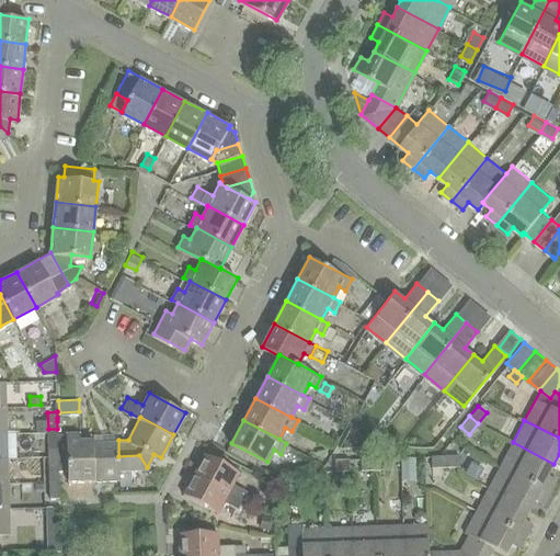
[(48,454),(58,454),(57,432),(57,429),(48,429),(48,454)]
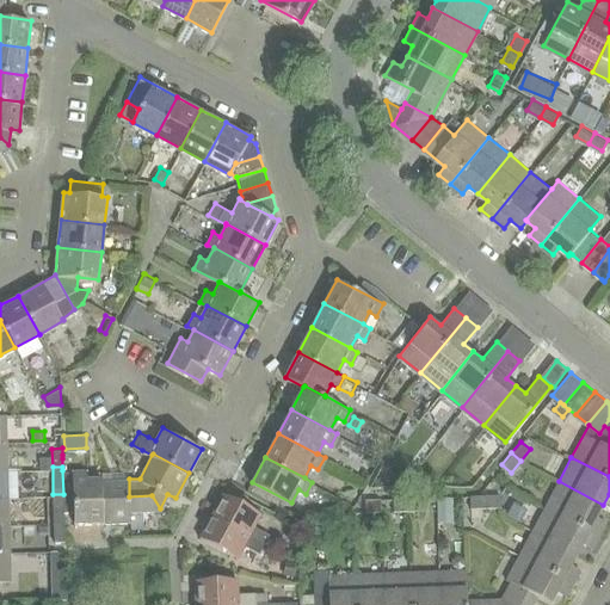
[(62,470),(63,494),(65,511),(74,511),(74,522),(103,520),(102,480),(103,480),(102,476),(87,477),(87,469),(62,470)]
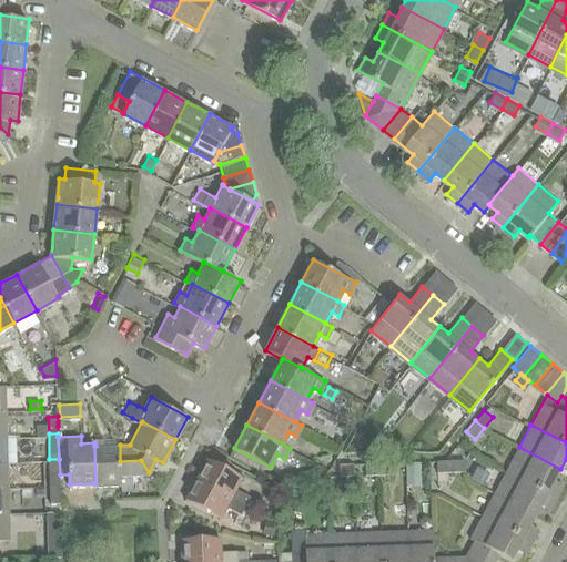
[(121,473),(149,472),(141,460),(120,461),(120,445),(95,446),(94,446),(95,483),(121,482),(121,473)]
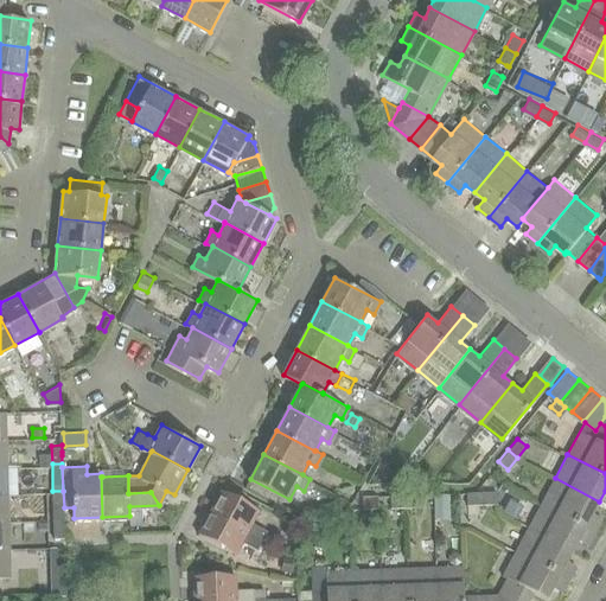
[(555,478),(542,502),(594,530),(601,517),(593,512),(599,502),(555,478)]
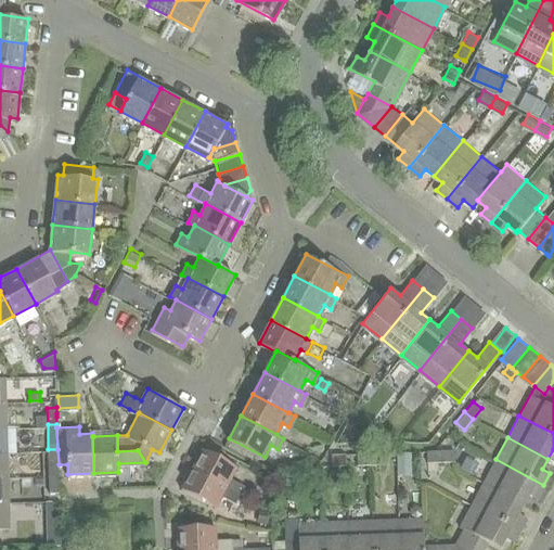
[(210,442),(206,448),(222,457),(227,450),(210,442)]
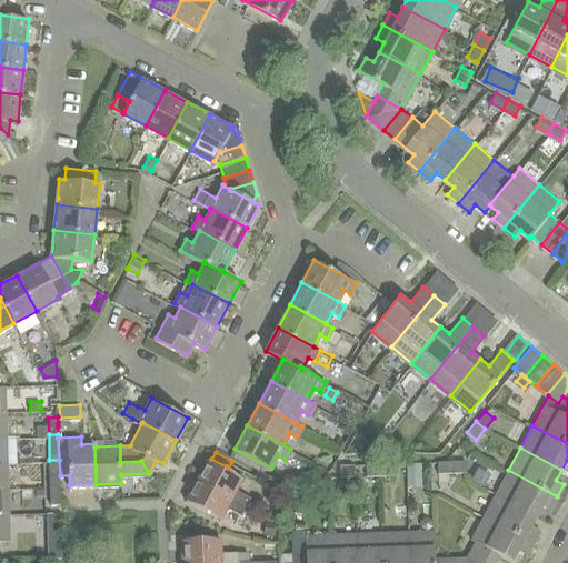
[(208,458),(197,478),(247,504),(251,495),(237,488),(242,476),(228,468),(211,459),(208,458)]
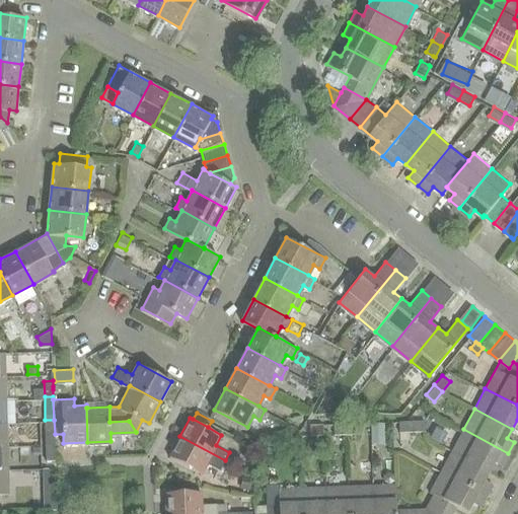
[(399,430),(413,429),(412,419),(399,419),(399,430)]
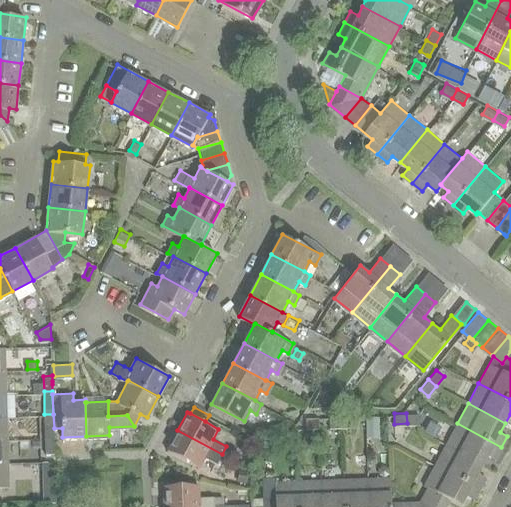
[(419,413),(406,413),(407,423),(419,423),(419,413)]
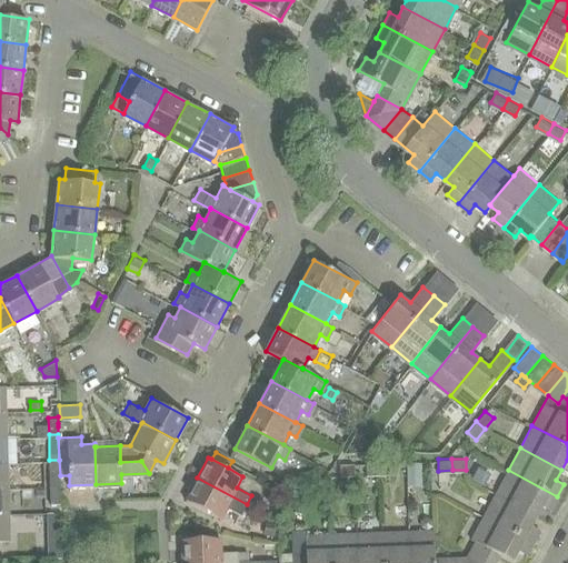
[(59,460),(49,460),(50,485),(60,484),(60,475),(59,460)]
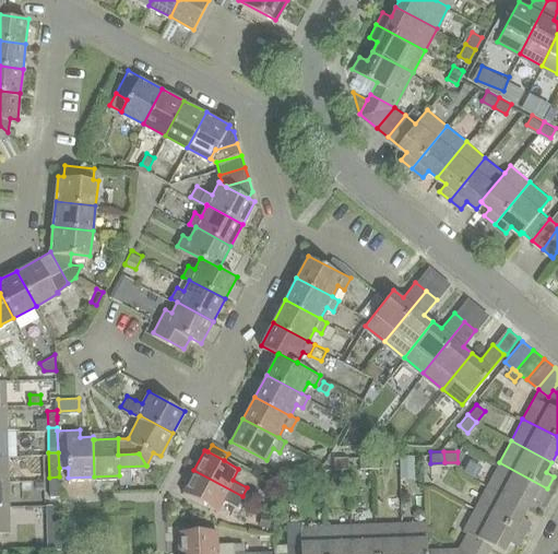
[(360,466),(374,466),(374,454),(359,455),(360,466)]
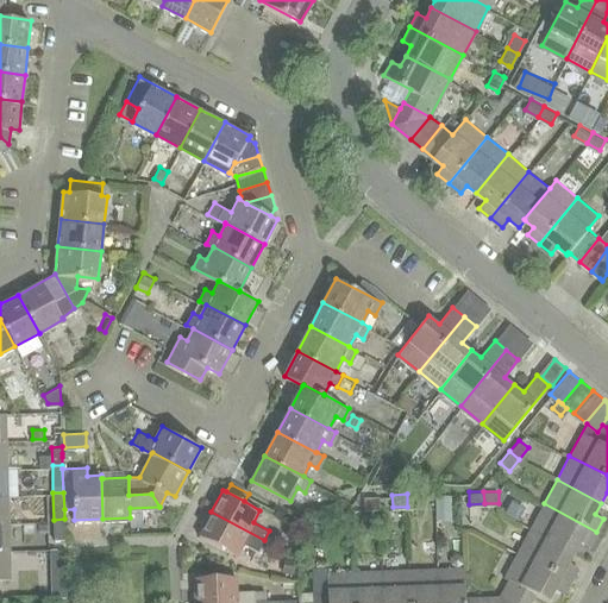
[(422,494),(407,494),(407,507),(422,506),(422,494)]
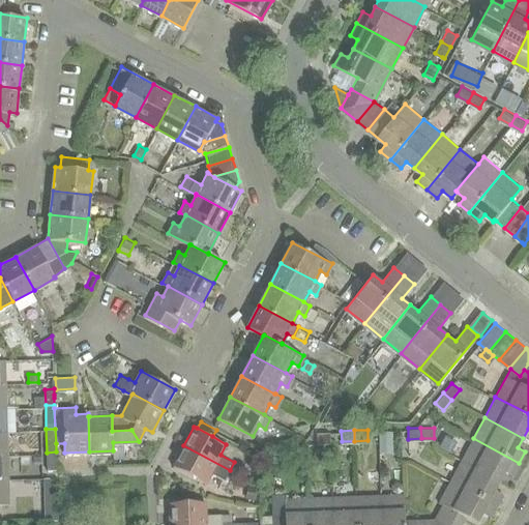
[(330,431),(317,432),(317,442),(330,442),(330,431)]
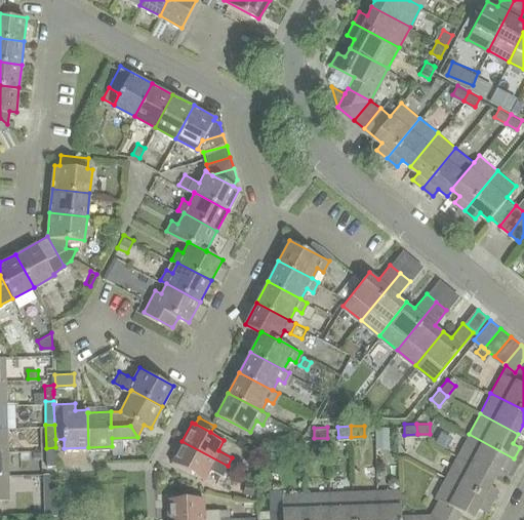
[(469,434),(457,454),(495,475),(500,466),(508,470),(514,458),(469,434)]
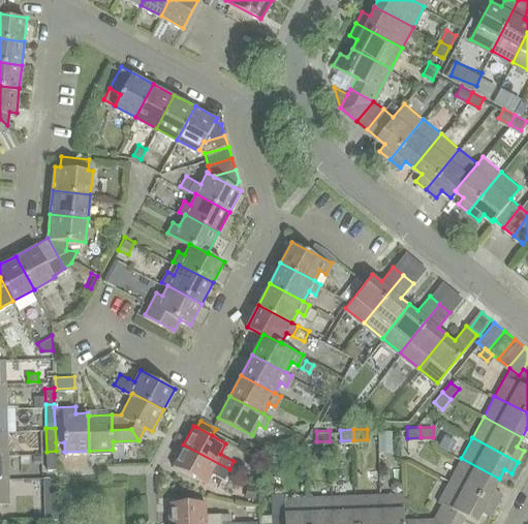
[(229,469),(183,444),(173,464),(206,482),(211,470),(224,478),(229,469)]
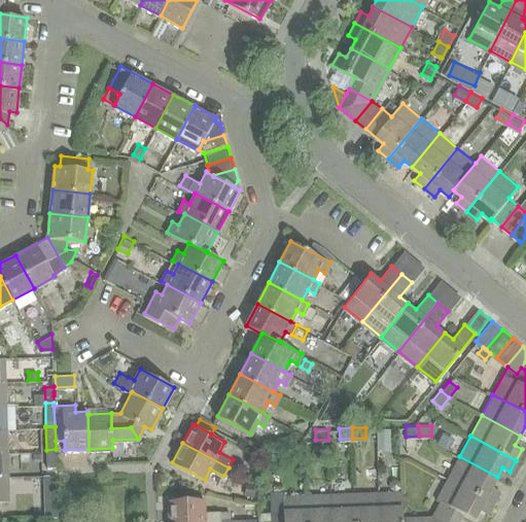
[(47,465),(56,465),(56,449),(46,450),(47,465)]
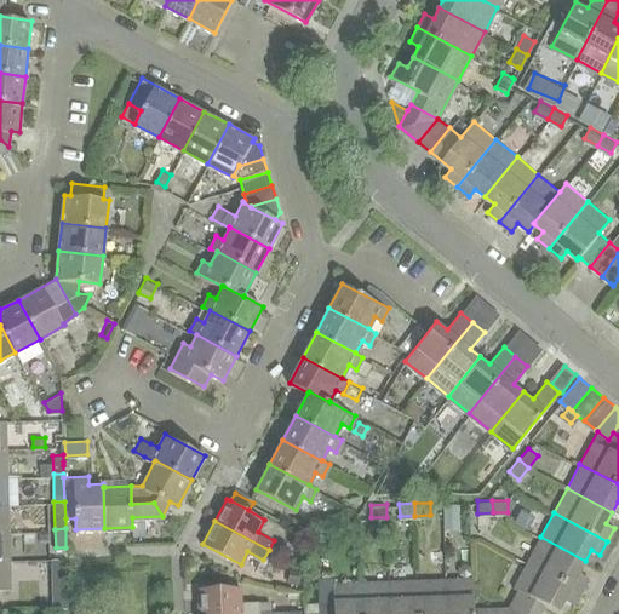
[(540,537),(527,561),(582,590),(589,577),(579,572),(585,561),(540,537)]
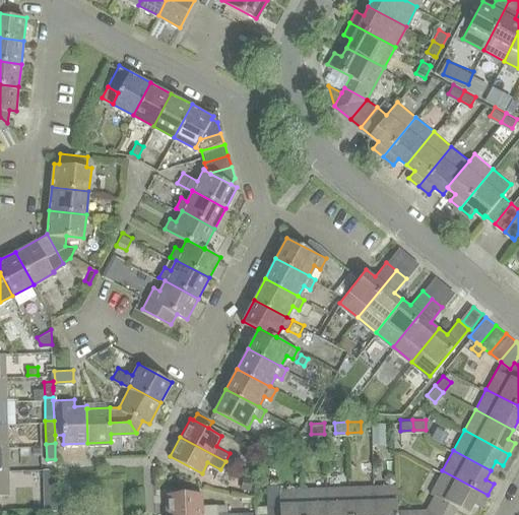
[(0,492),(9,493),(8,468),(0,468),(0,492)]
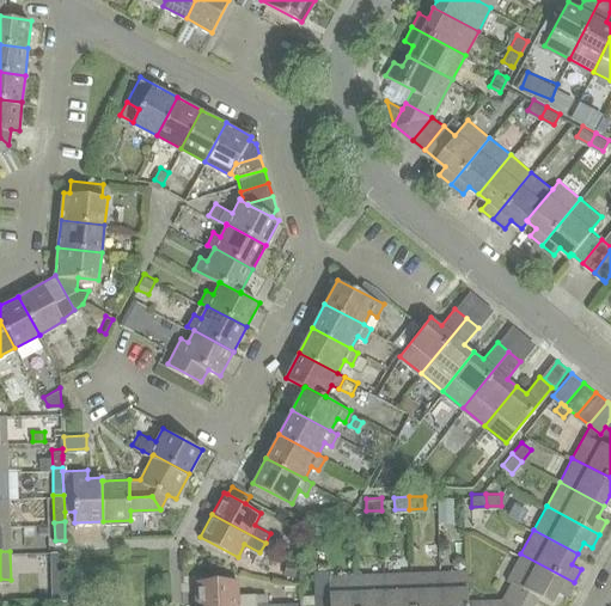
[(507,579),(512,581),(538,595),(551,603),(558,591),(567,595),(574,582),(520,554),(507,579)]
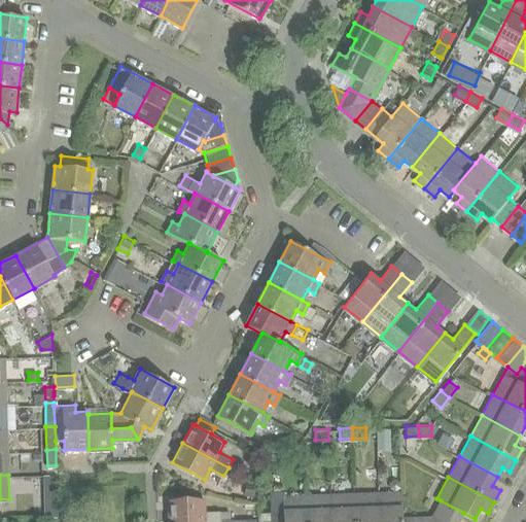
[(249,485),(247,493),(256,495),(256,493),(257,486),(256,486),(249,485)]
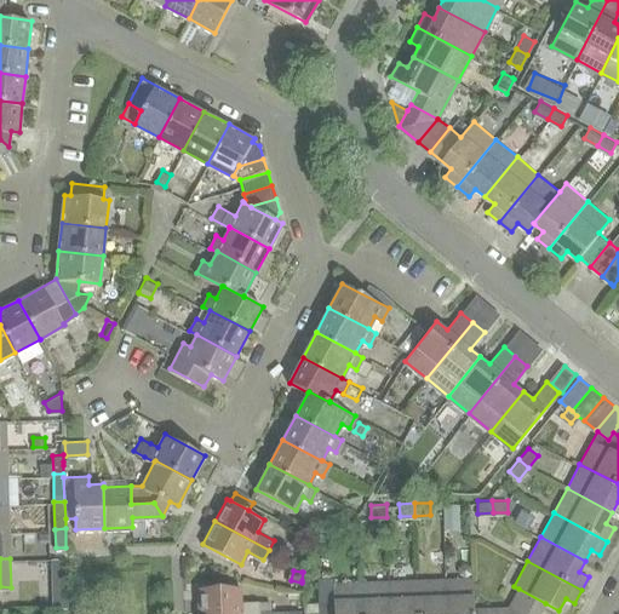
[(319,577),(319,613),(362,613),(361,580),(334,581),(334,577),(319,577)]
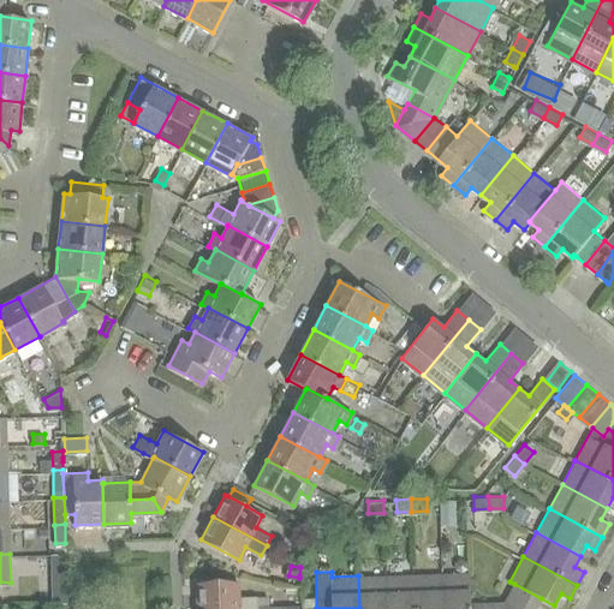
[(441,573),(441,608),(484,608),(484,602),(470,602),(469,572),(441,573)]
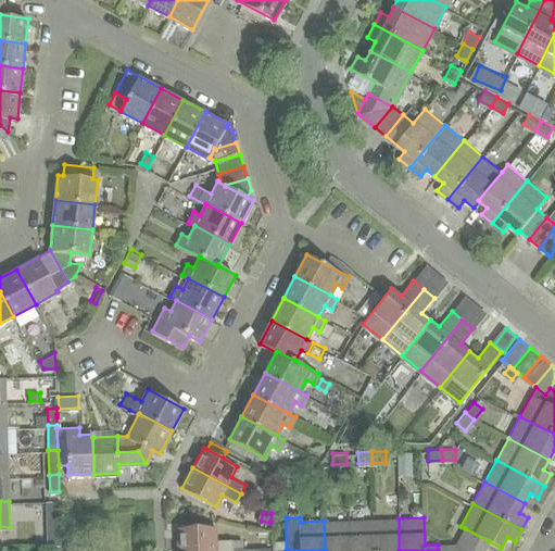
[(399,550),(399,518),(374,520),(374,550),(399,550)]
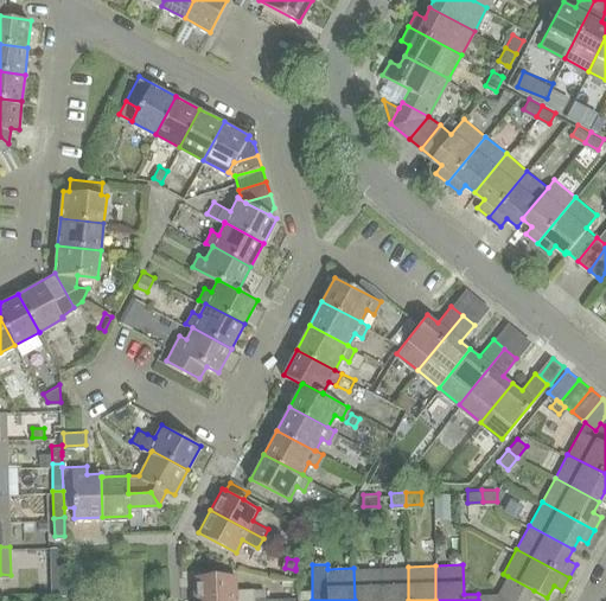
[(382,600),(381,567),(353,568),(355,600),(382,600)]
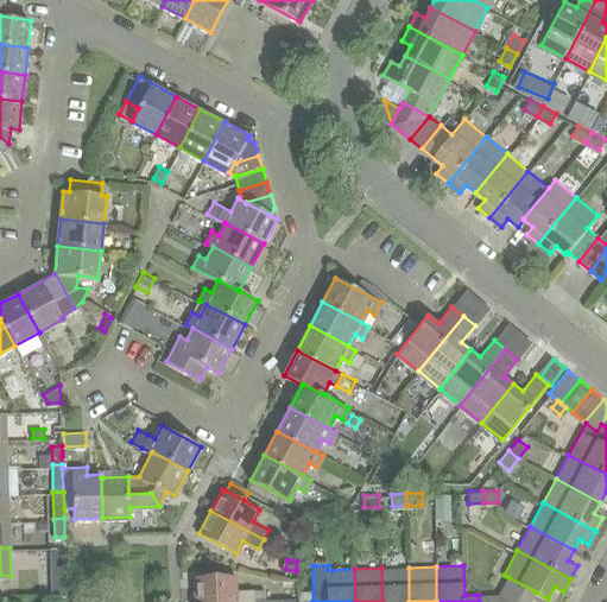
[(409,601),(409,568),(381,568),(383,601),(409,601)]
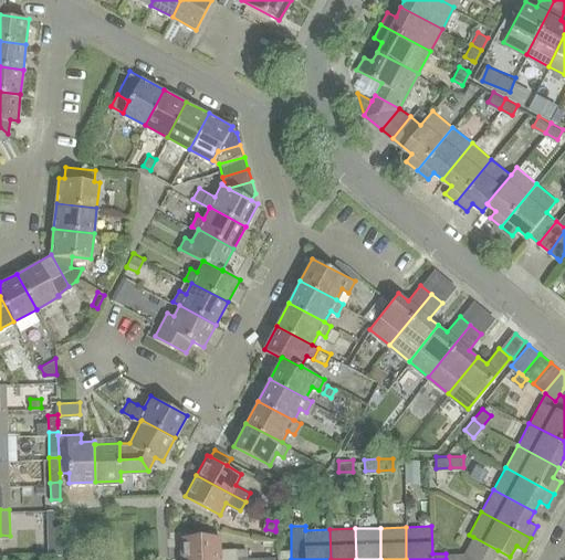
[(62,534),(49,534),(49,553),(62,553),(62,534)]
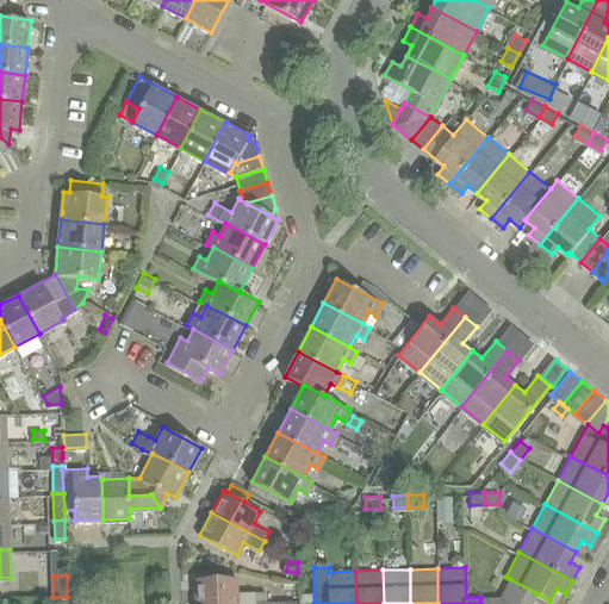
[(194,577),(196,602),(255,601),(255,590),(237,590),(237,576),(194,577)]
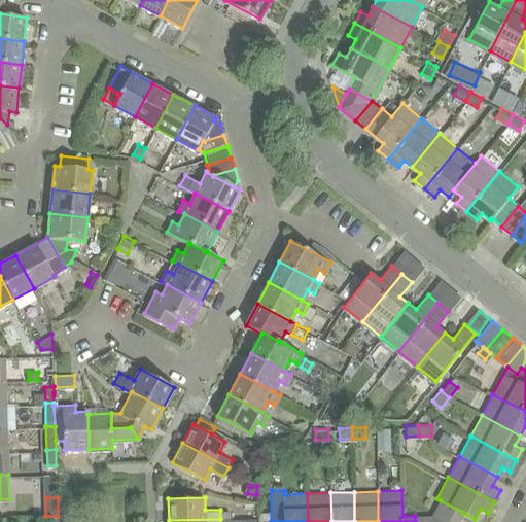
[(454,521),(458,521),(463,513),(441,500),(434,512),(454,521)]
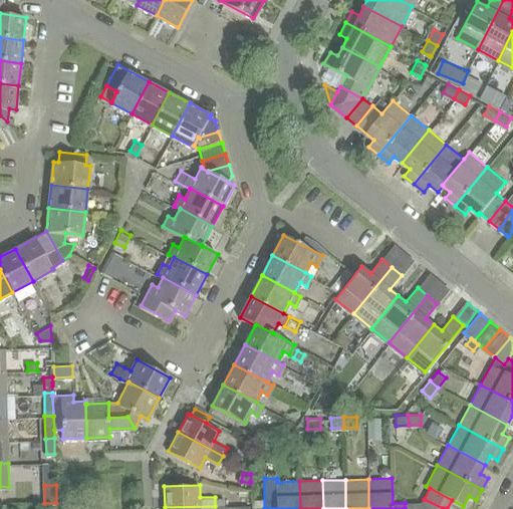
[(225,496),(215,497),(215,506),(225,505),(225,496)]
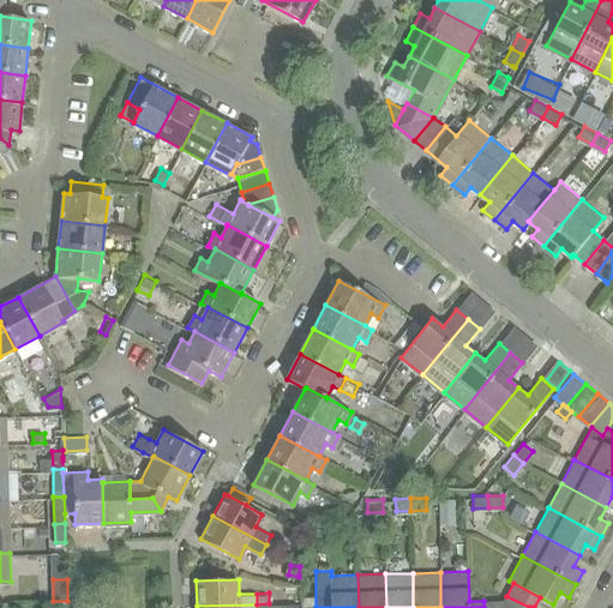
[(504,600),(499,600),(499,607),(529,607),(506,596),(504,600)]
